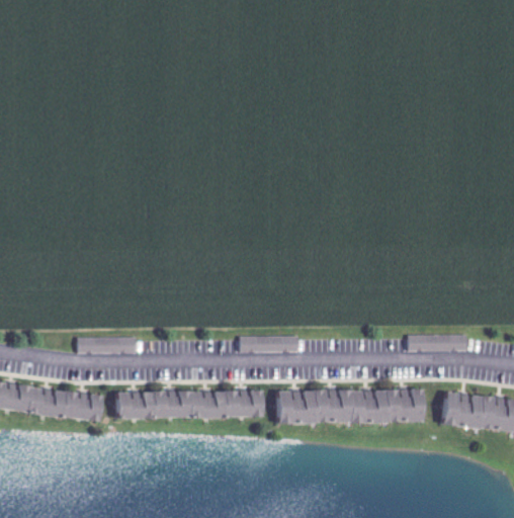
[(466,335),(408,336),(408,352),(466,351),(466,335)]
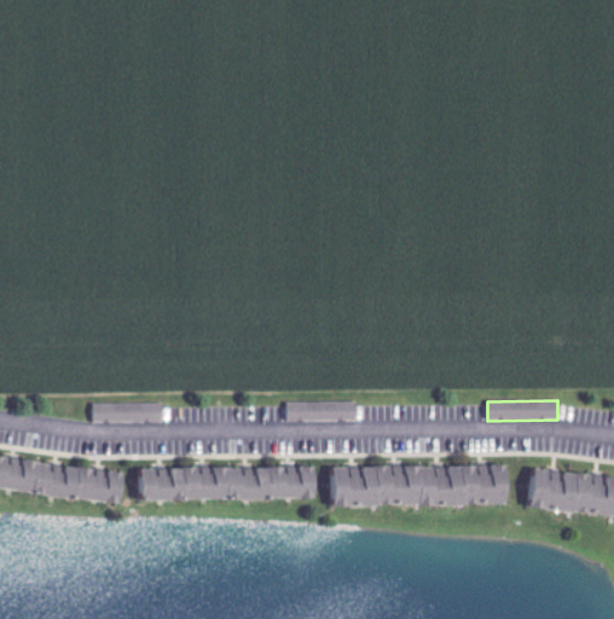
[(285,401),(284,421),(355,422),(355,401),(285,401)]
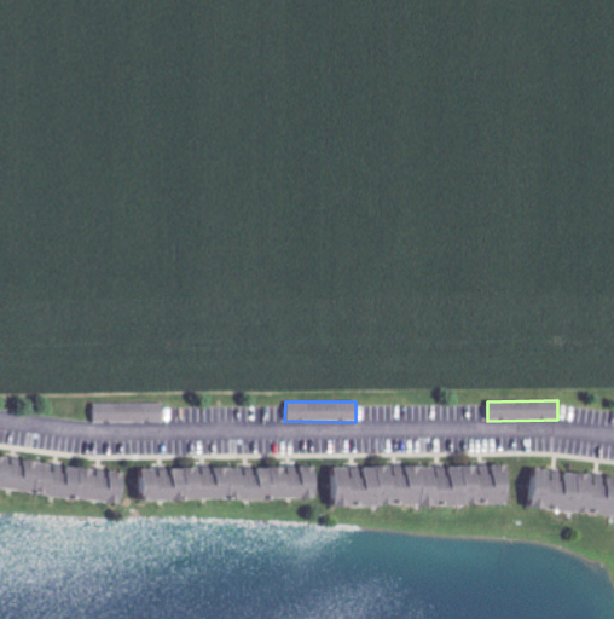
[(92,404),(92,423),(162,422),(162,403),(92,404)]
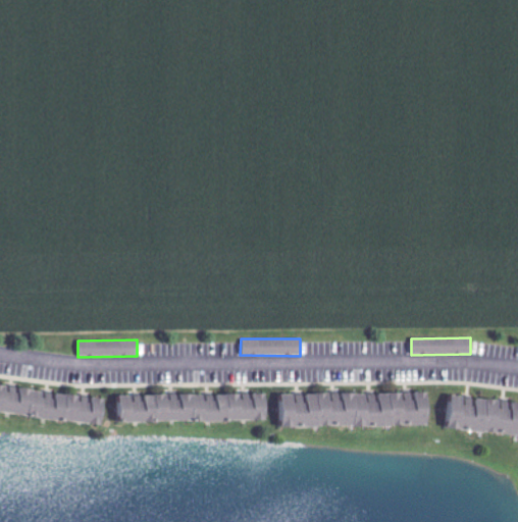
[(0,413),(102,424),(105,397),(0,384),(0,413)]
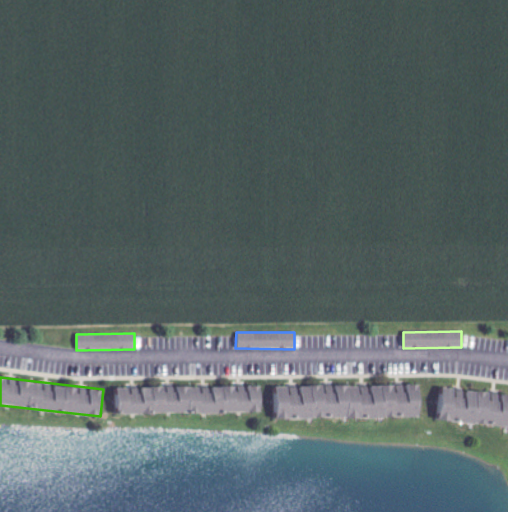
[(262,412),(261,385),(118,388),(119,415),(262,412)]
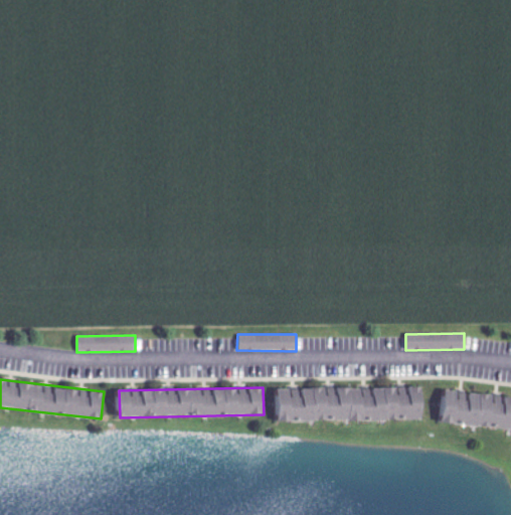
[(279,420),(422,420),(422,387),(279,387),(279,420)]
